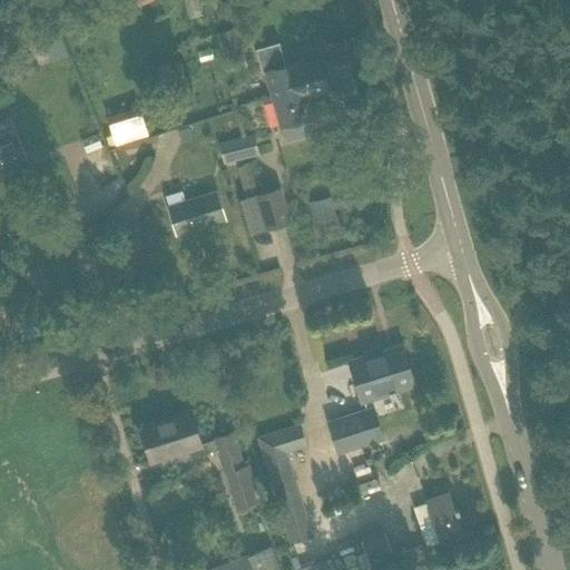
[(256,48),(255,49),(262,74),(265,72),(281,126),(283,126),(286,140),(312,134),(307,119),(311,118),(305,97),(327,90),(318,59),(296,66),(296,62),(285,66),(281,52),(278,42),(256,48)]
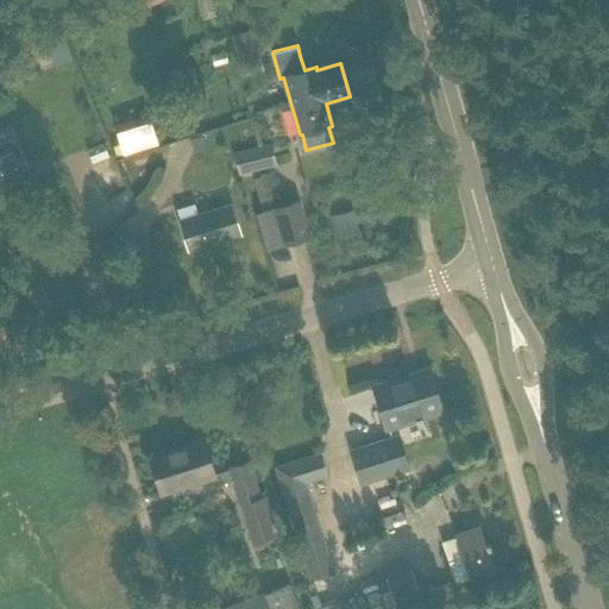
[(124,149),(161,142),(158,121),(120,127),(124,149)]
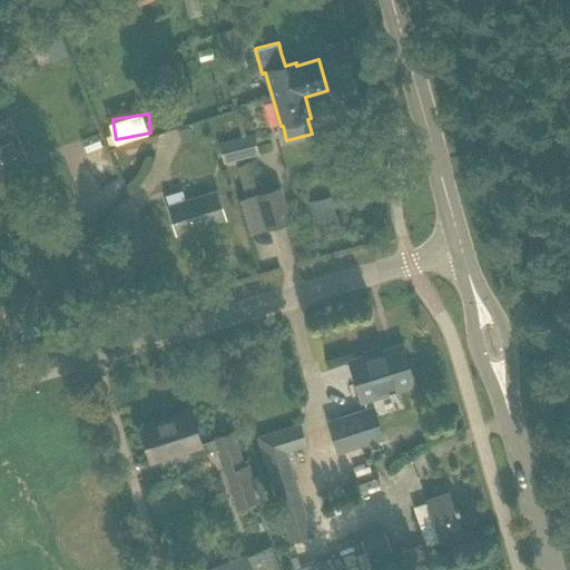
[(0,123),(0,173),(27,163),(10,119),(0,123)]
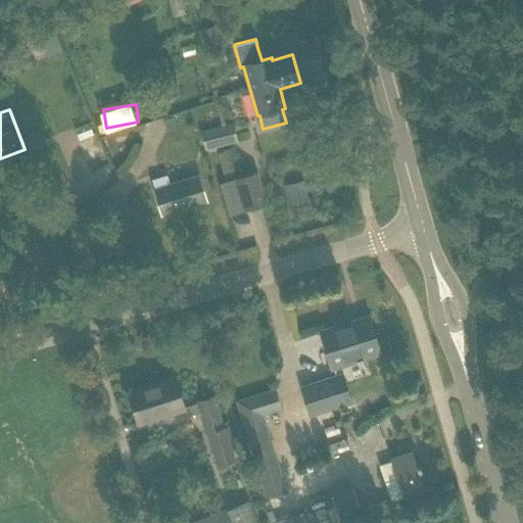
[(172,116),(164,119),(169,130),(176,127),(172,116)]
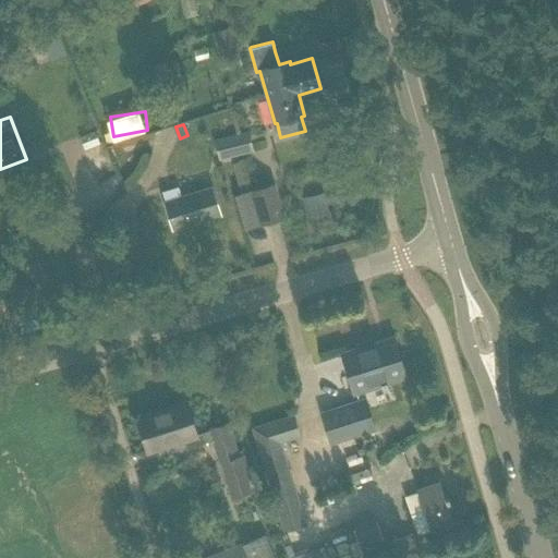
[(214,138),(219,160),(253,152),(247,130),(214,138)]
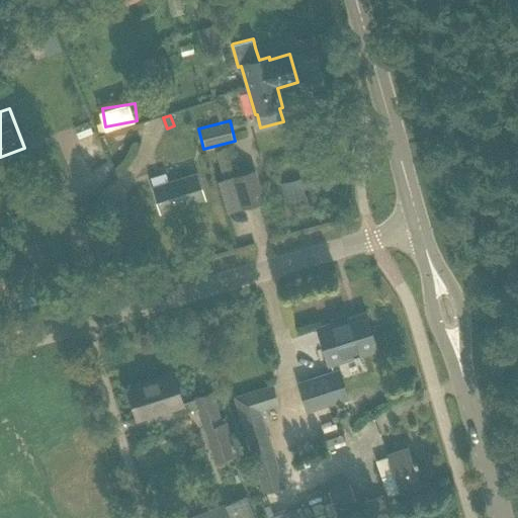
[(97,135),(73,140),(70,130),(57,134),(67,174),(104,165),(97,135)]
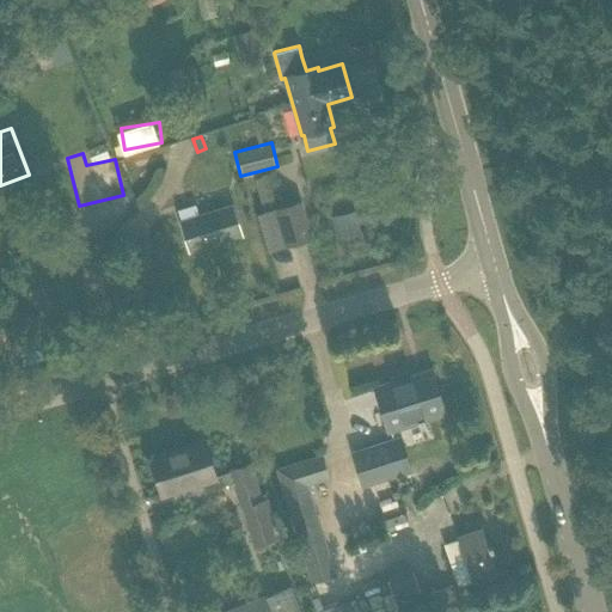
[(276,209),(286,246),(310,239),(299,202),(276,209)]
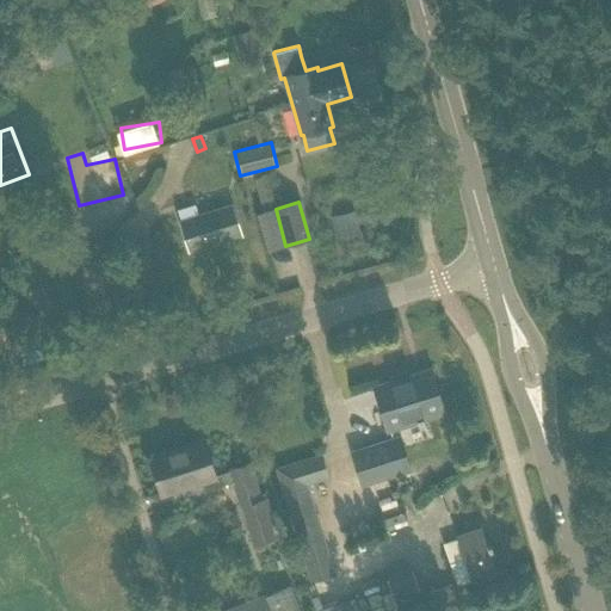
[(177,213),(181,229),(189,252),(241,235),(232,204),(197,214),(195,205),(177,213)]
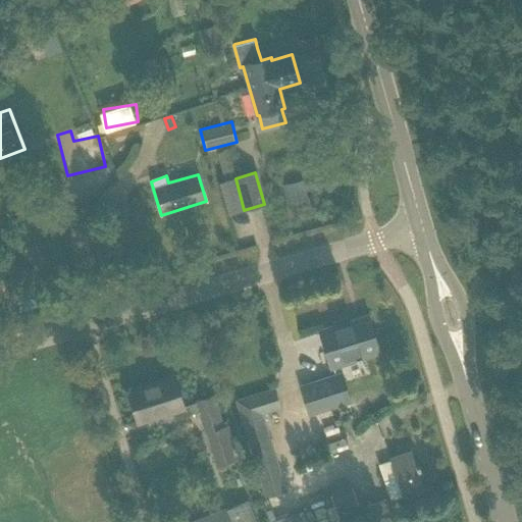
[(288,203),(309,200),(307,180),(285,183),(288,203)]
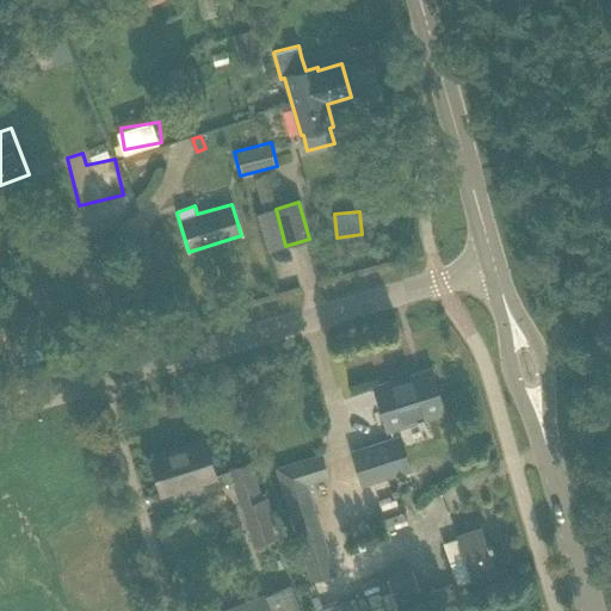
[(247,370),(235,374),(239,387),(251,384),(247,370)]
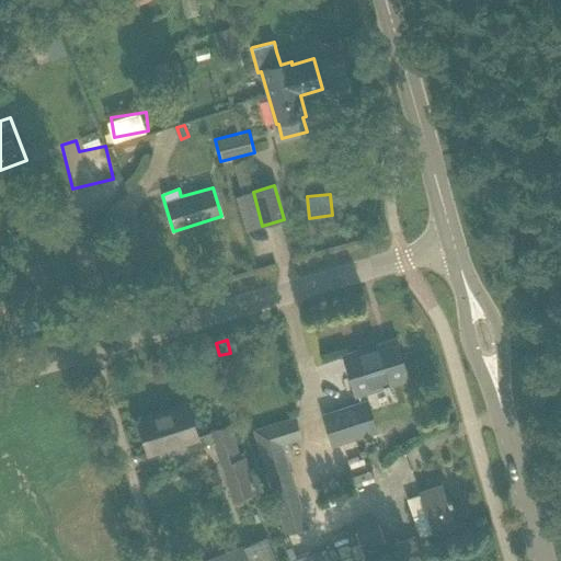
[(407,379),(395,341),(377,346),(375,342),(356,348),(357,352),(344,356),(356,395),(382,387),(384,389),(389,387),(388,385),(407,379)]
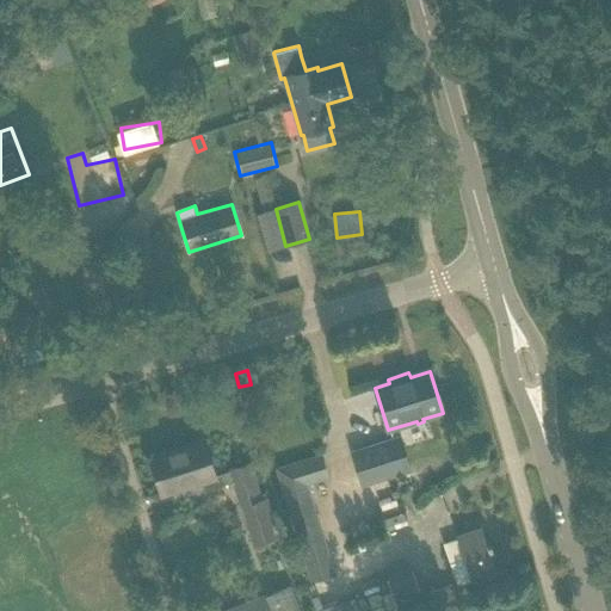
[(350,454),(359,485),(407,469),(397,439),(350,454)]
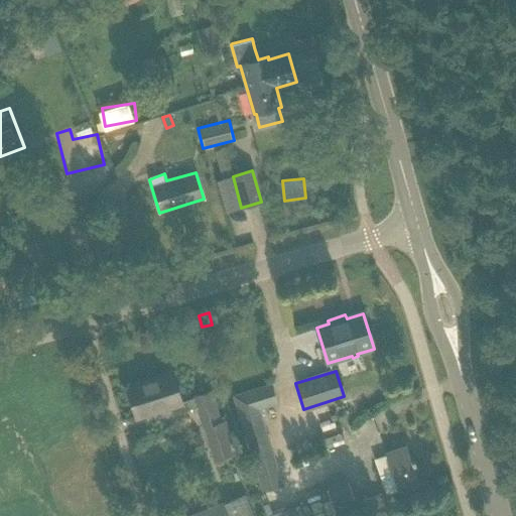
[(126,386),(136,418),(137,421),(170,411),(172,417),(196,409),(202,430),(204,430),(213,462),(233,455),(224,421),(219,423),(211,392),(194,397),(195,398),(180,402),(171,372),(126,386)]
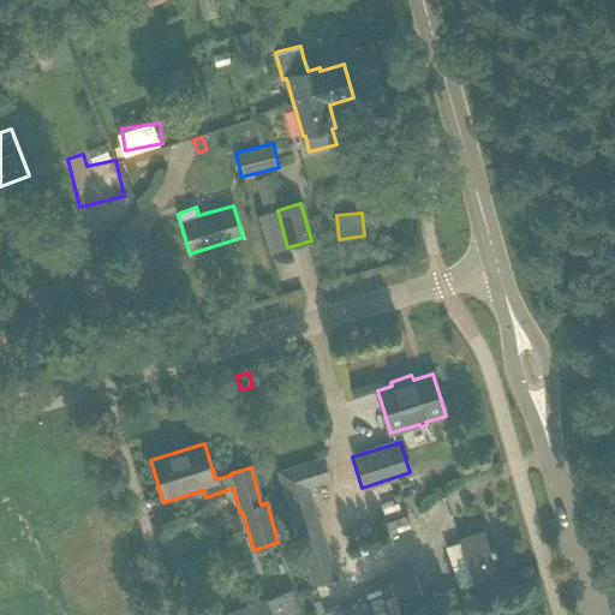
[(318,520),(308,488),(329,481),(322,458),(278,472),(296,529),(318,520)]
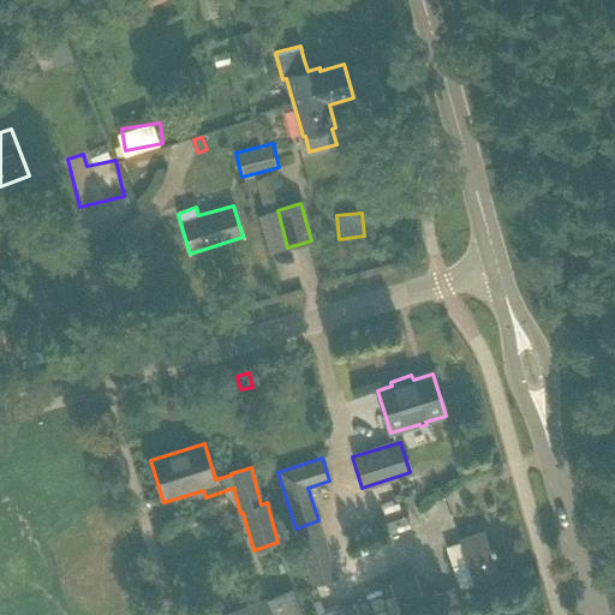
[(376,514),(382,532),(410,524),(404,506),(376,514)]
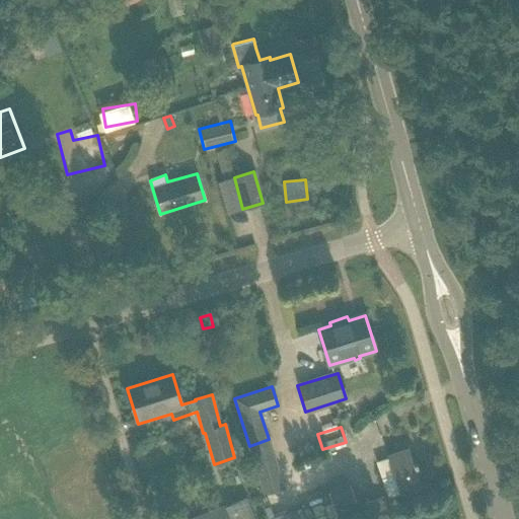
[(284,489),(269,439),(249,446),(265,495),(284,489)]
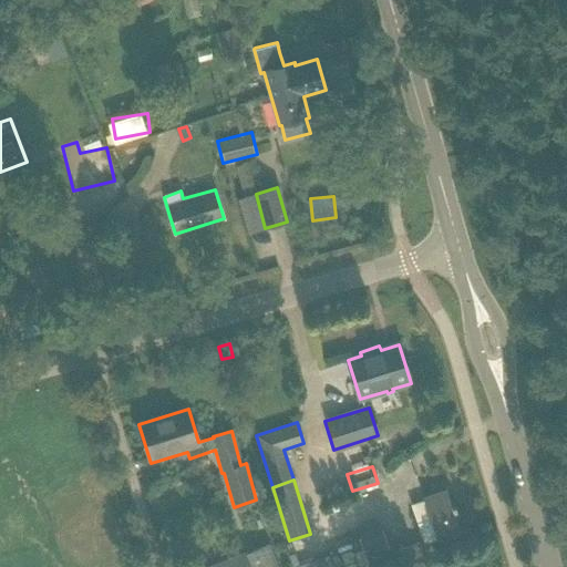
[(411,507),(423,543),(459,531),(446,495),(411,507)]
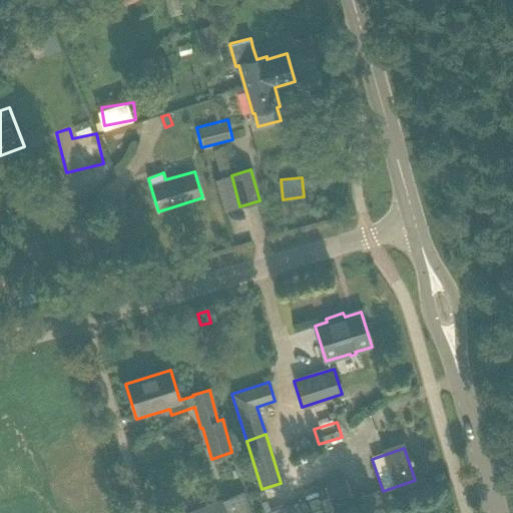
[(344,472),(325,477),(332,502),(351,496),(344,472)]
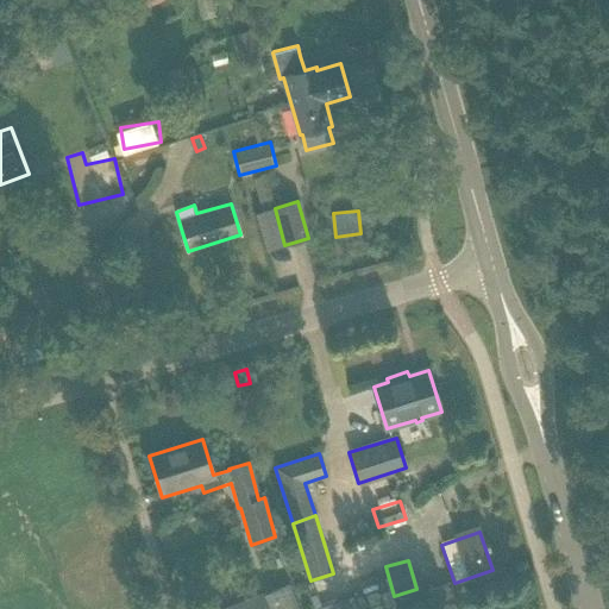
[(453,583),(427,590),(432,604),(457,596),(453,583)]
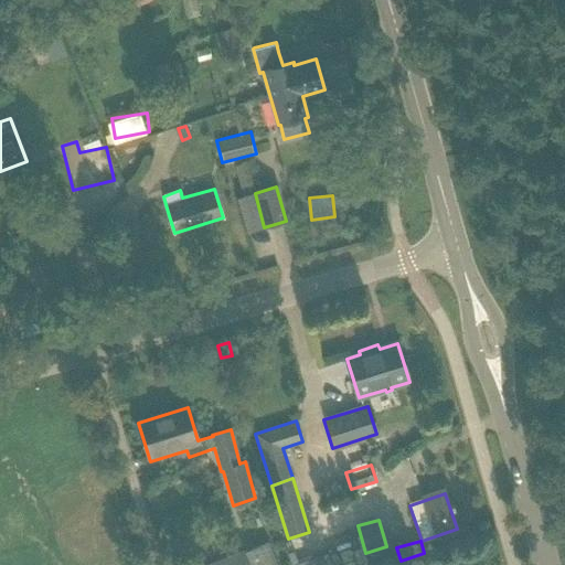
[(244,552),(243,548),(202,564),(276,564),(268,542),(244,552)]
